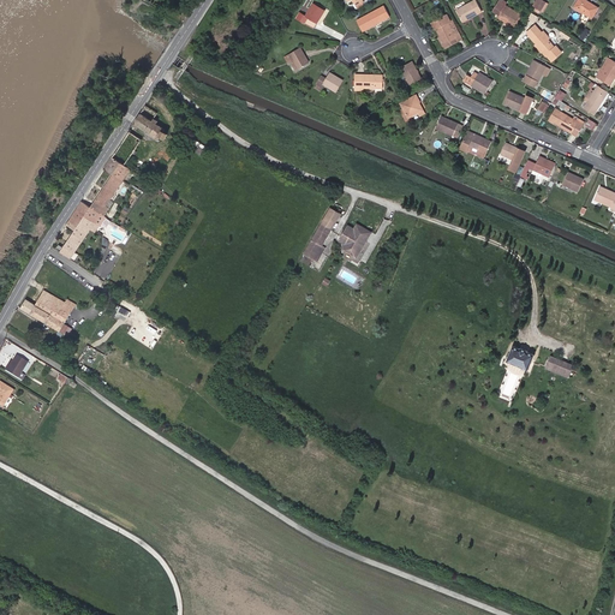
[(482,11),(476,0),(473,0),(457,10),(464,22),(482,11)]
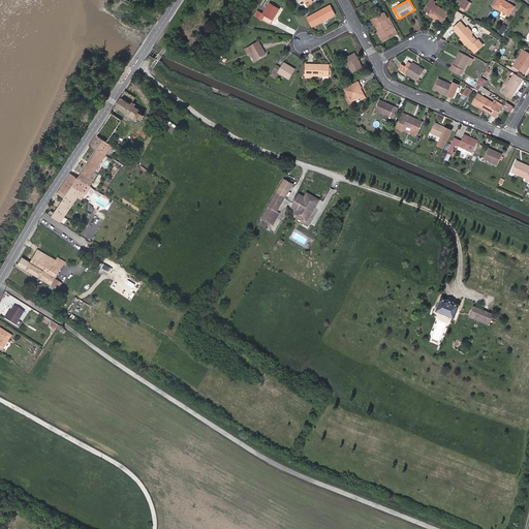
[(469,1),(466,0),(461,0),(459,4),(465,8),(469,1)]
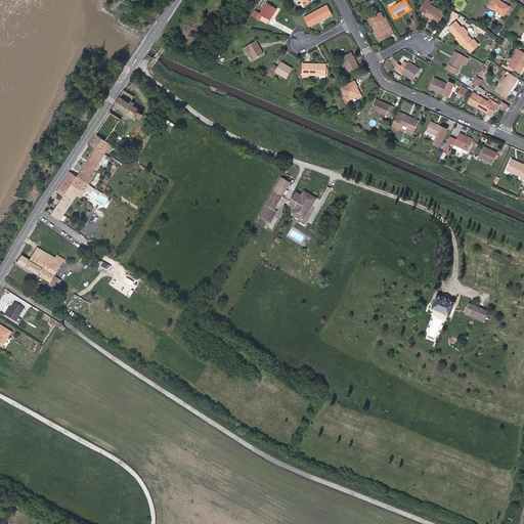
[(510,6),(499,0),(493,0),(490,5),(505,15),(510,6)]
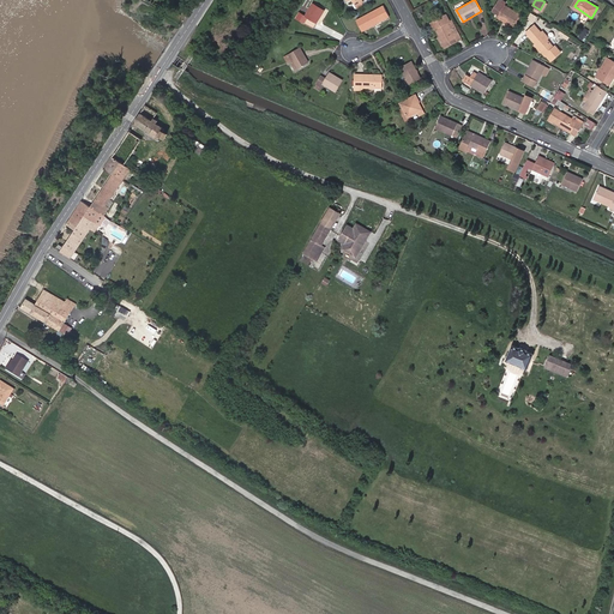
[(498,17),(512,26),(518,29),(525,17),(521,14),(498,1),(492,11),(498,14),(498,17)]
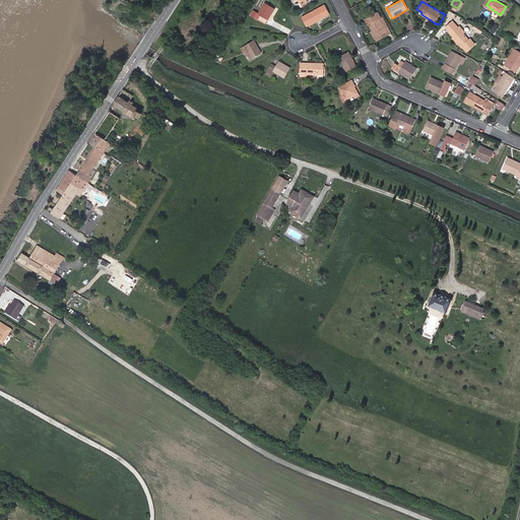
[(275,8),(265,3),(259,13),(254,10),(251,15),(258,20),(258,19),(266,23),(275,8)]
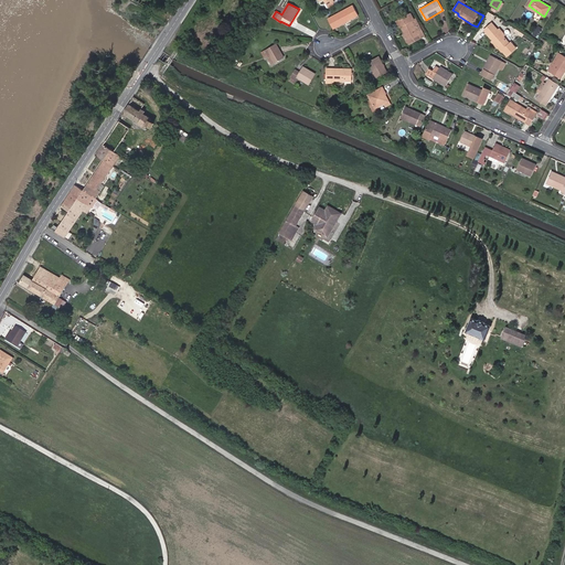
[(353,4),(328,18),(333,28),(359,14),(353,4)]
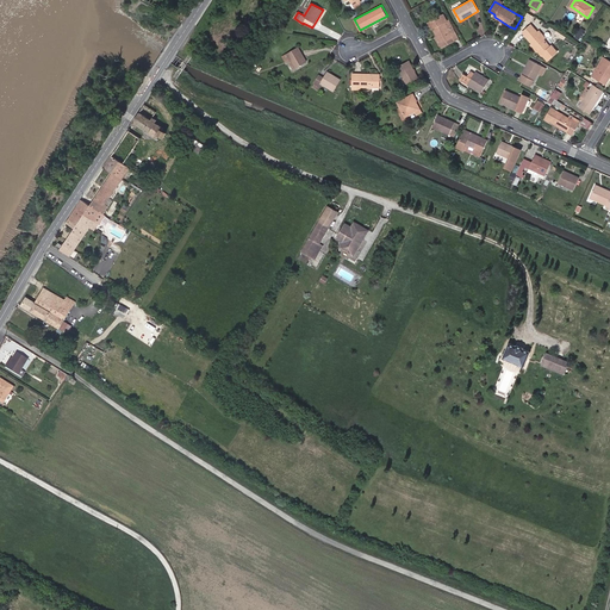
[(453,38),(454,41),(459,37),(455,30),(450,32),(444,22),(447,20),(443,14),(430,22),(433,27),(439,39),(442,44),(453,38)]
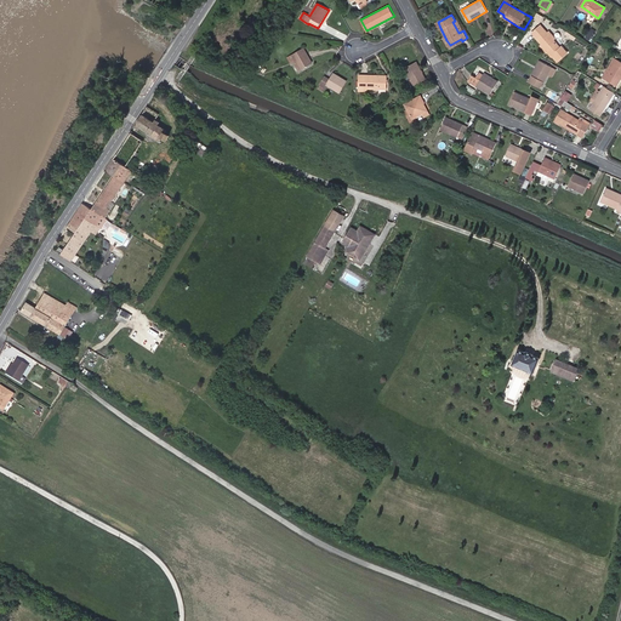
[(455,21),(453,22),(459,33),(463,30),(457,20),(455,21)]
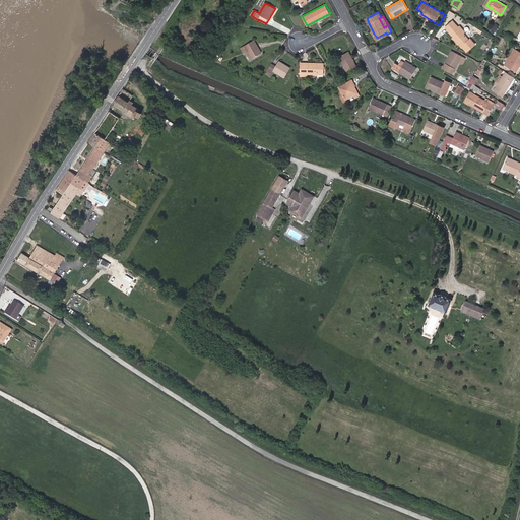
[(454,37),(459,43),(462,46),(463,46),(467,50),(474,44),(470,40),(469,41),(453,21),(446,27),(454,37)]
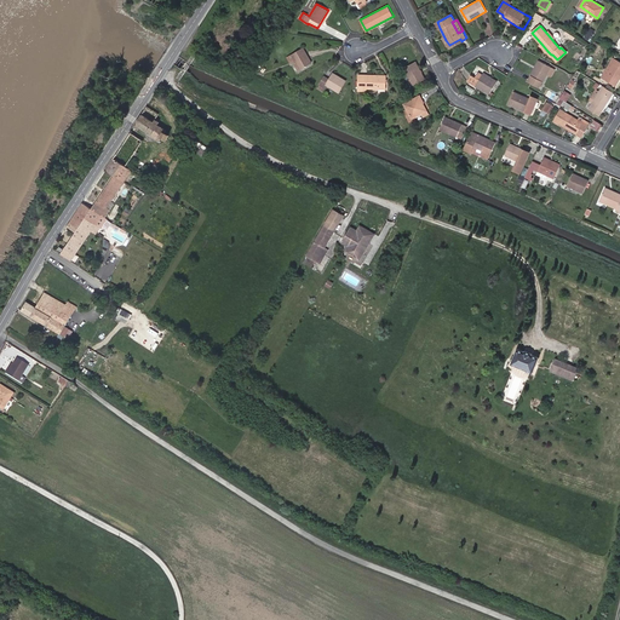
[(448,49),(461,41),(460,39),(449,45),(446,40),(443,41),(448,49)]
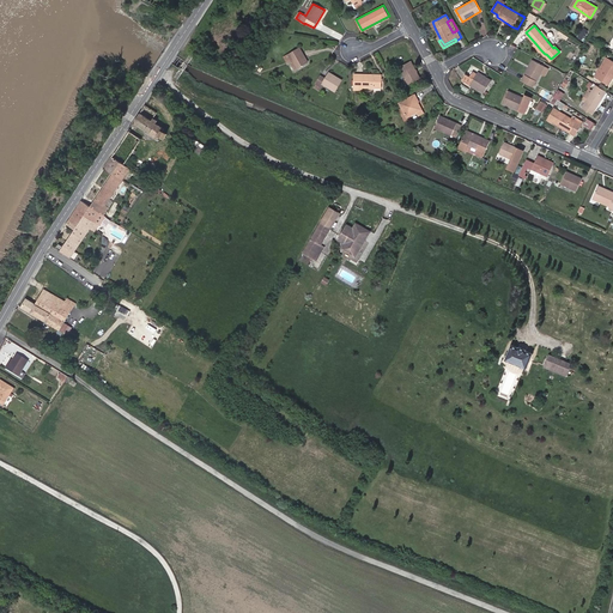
[(308,61),(299,47),(287,53),(297,68),(308,61)]
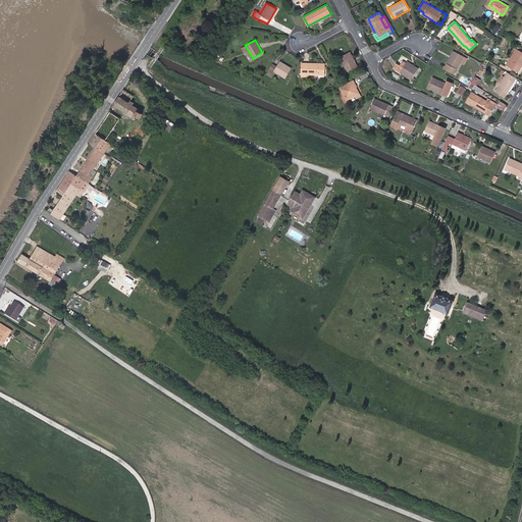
[(253,58),(245,45),(242,48),(245,53),(247,52),(251,59),(253,58)]
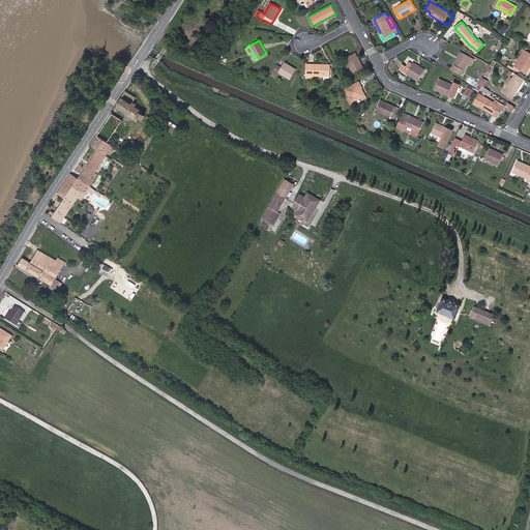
[(525,54),(517,67),(526,74),(529,66),(529,52),(524,49),(522,53),(525,54)]
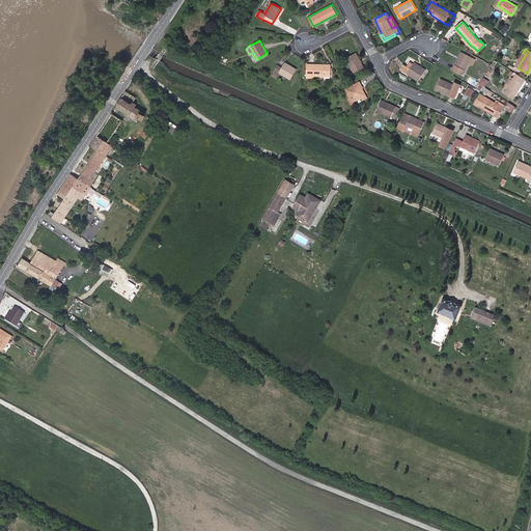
[(364,66),(356,52),(346,58),(355,73),(364,66)]
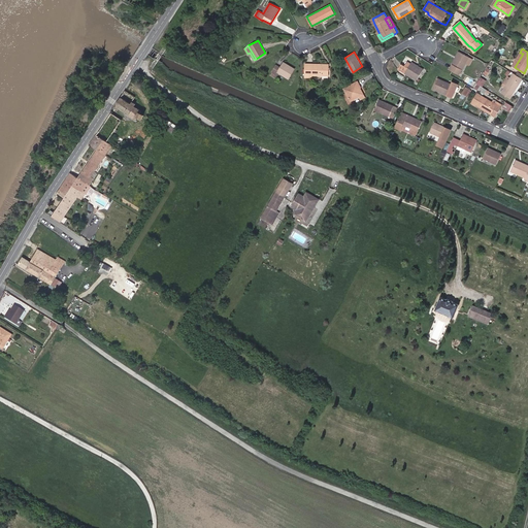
[(465,64),(469,57),(460,52),(450,69),(460,74),(465,64)]
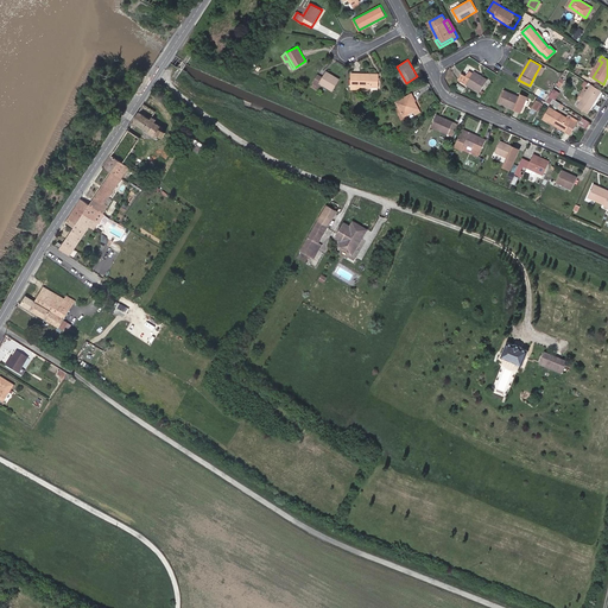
[(340,78),(327,71),(324,75),(318,73),(314,81),(320,83),(320,82),(333,90),(340,78)]
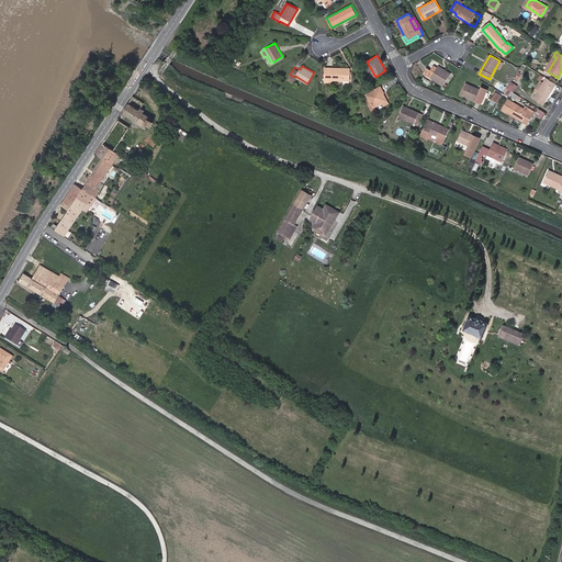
[(425,74),(444,86),(451,74),(438,66),(437,67),(435,72),(431,70),(428,68),(425,74)]
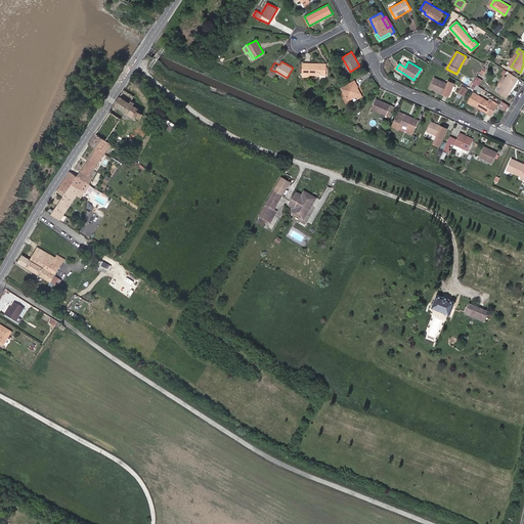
[(326,63),(303,62),(303,76),(309,77),(309,75),(325,75),(326,63)]
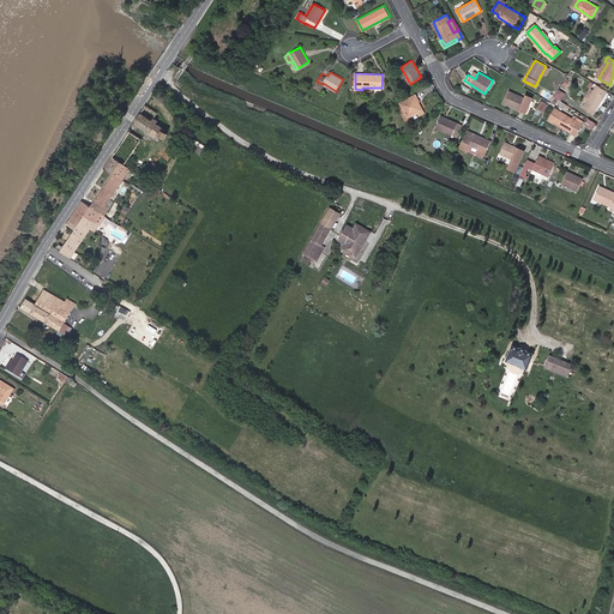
[(608,91),(597,85),(584,108),(594,114),(608,91)]
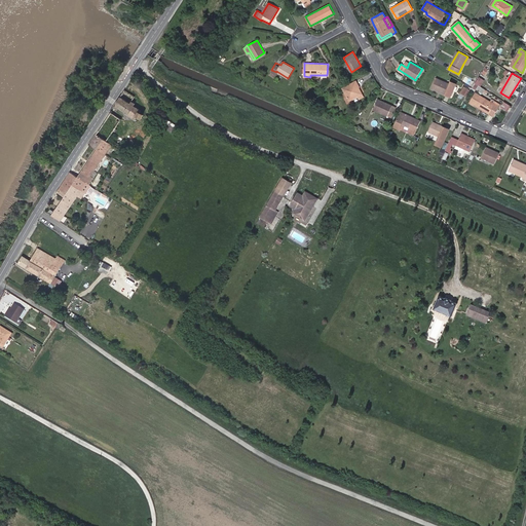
[(436,77),(431,88),(452,97),(457,84),(451,81),(450,84),(436,77)]
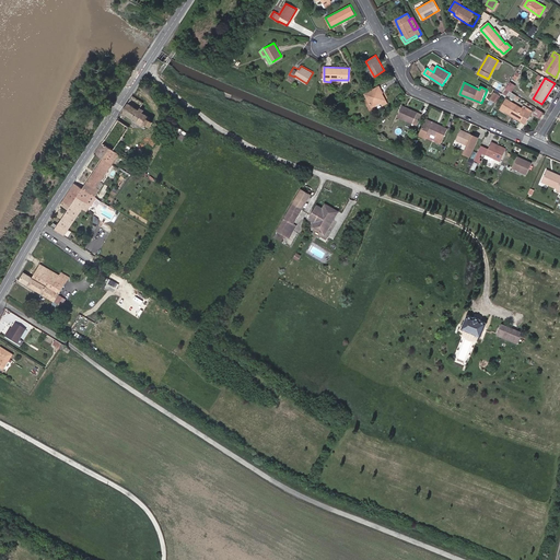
[(515,85),(510,82),(505,89),(512,92),(515,85)]
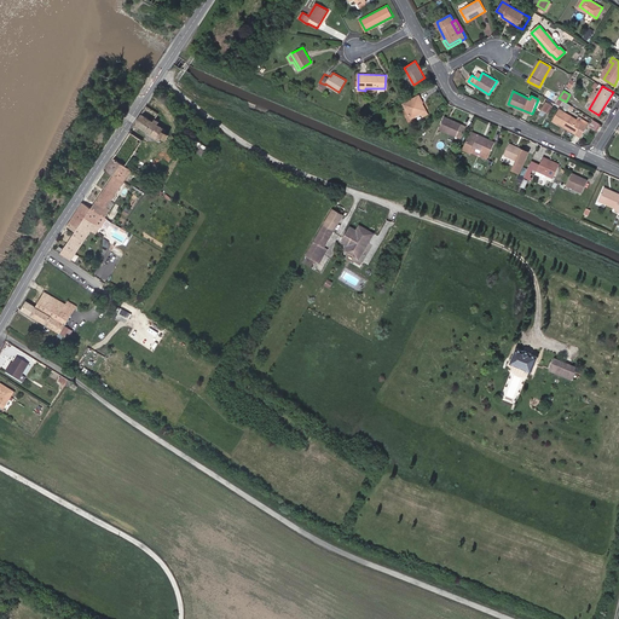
[(423,102),(420,96),(404,103),(411,119),(421,113),(423,116),(428,114),(422,103),(423,102)]
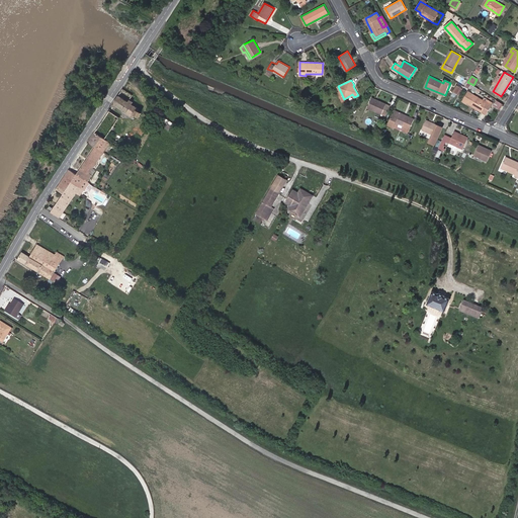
[(123,89),(113,103),(140,120),(142,118),(143,117),(141,115),(142,112),(141,112),(142,109),(133,103),(137,97),(123,89)]
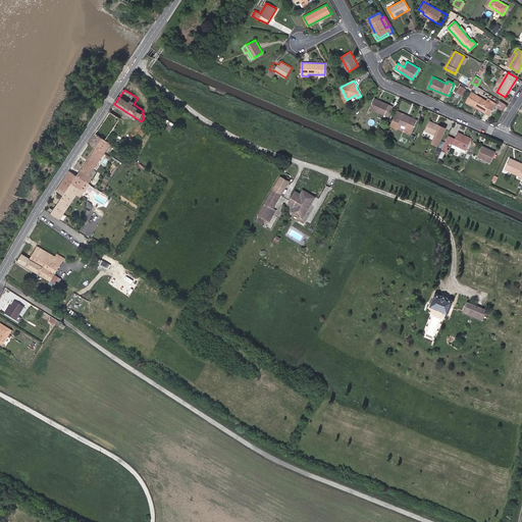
[(486,101),(472,92),(466,102),(470,105),(471,103),(489,115),(496,106),(486,101)]
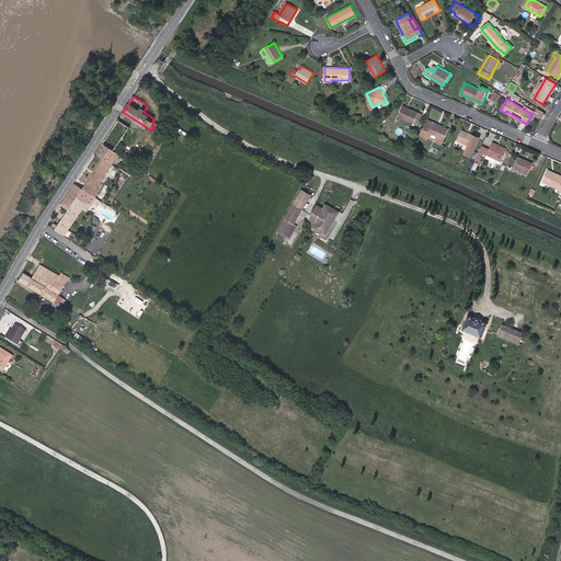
[(422,114),(403,105),(398,116),(418,125),(422,114)]
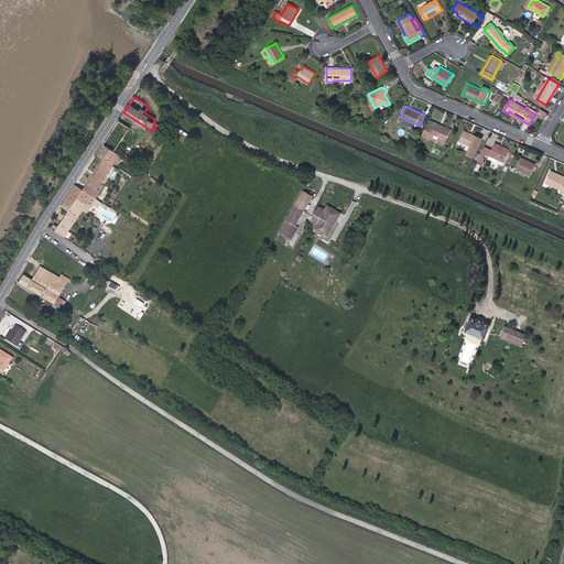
[(541,108),(538,115),(544,119),(549,112),(541,108)]
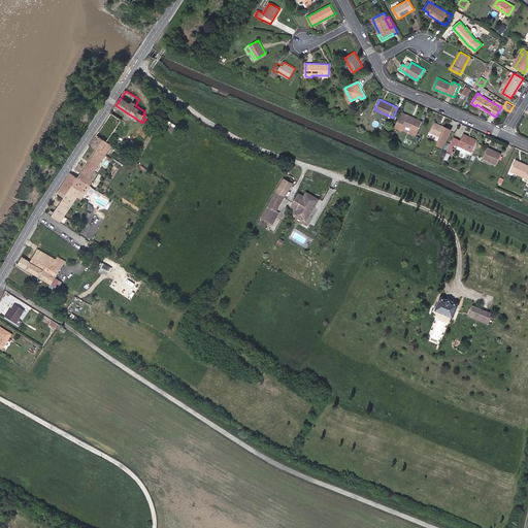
[(111,112),(96,135),(107,142),(114,131),(116,132),(118,130),(116,129),(122,120),(111,112)]
